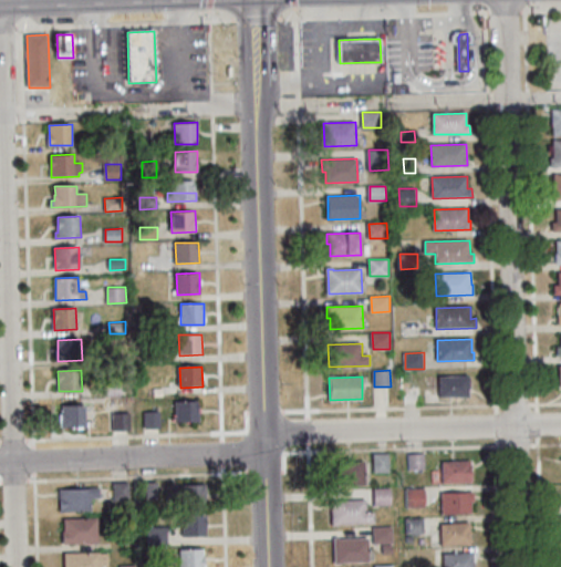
[(469,398),(442,398),(440,377),(469,377),(469,398)]
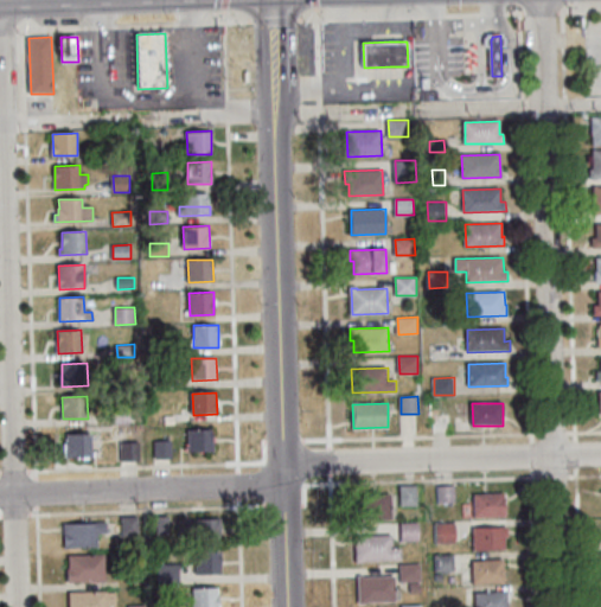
[(114,425),(113,411),(130,410),(130,423),(114,425)]
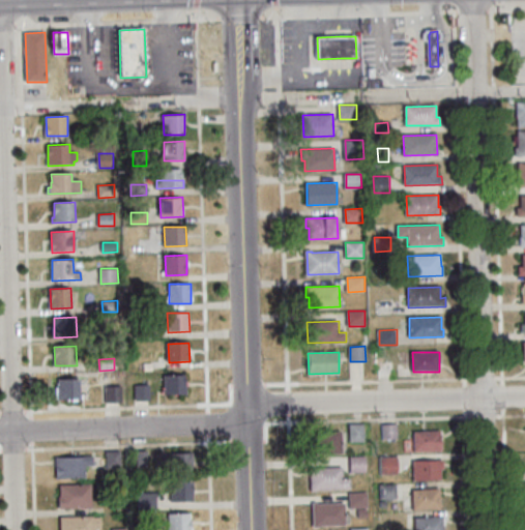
[(395,362),(395,378),(380,379),(379,362),(395,362)]
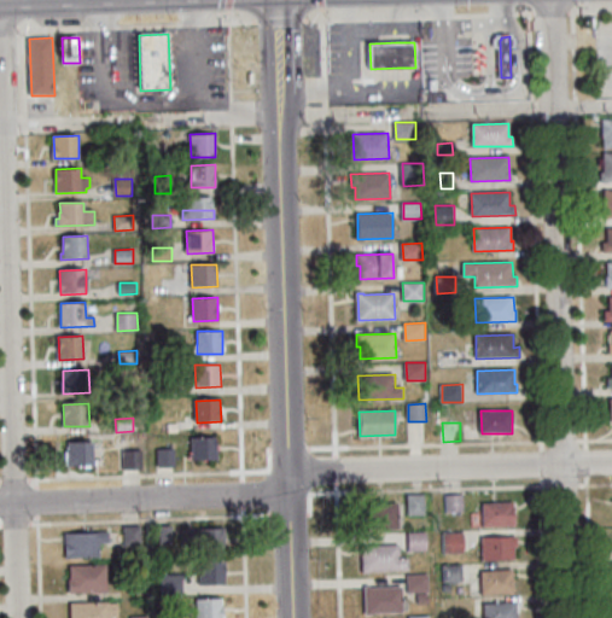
[(193,461),(192,439),(217,438),(219,460),(193,461)]
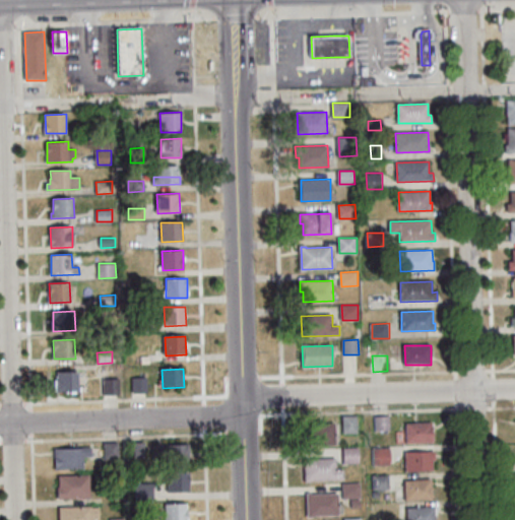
[(58,373),(79,372),(80,391),(58,392),(58,373)]
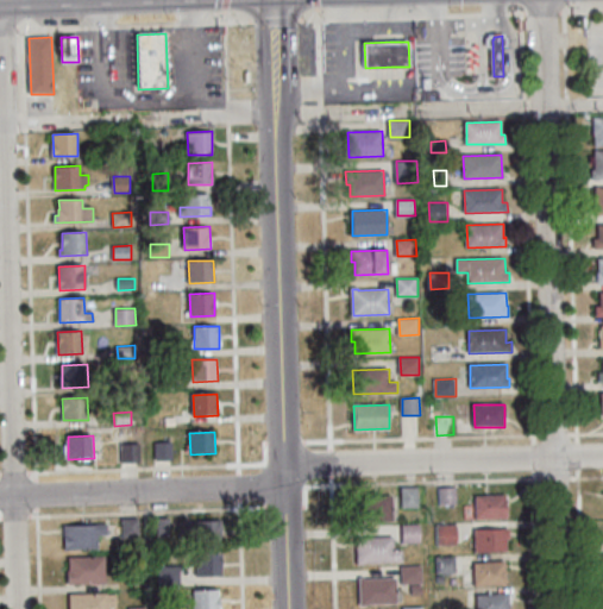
[(157,443),(157,460),(174,460),(174,443),(157,443)]
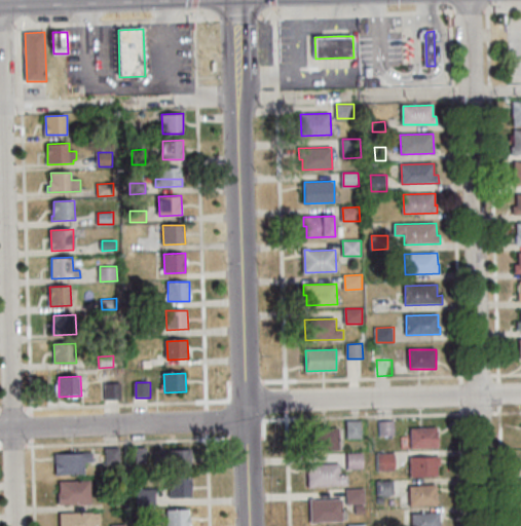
[(106,383),(120,383),(121,399),(107,400),(106,383)]
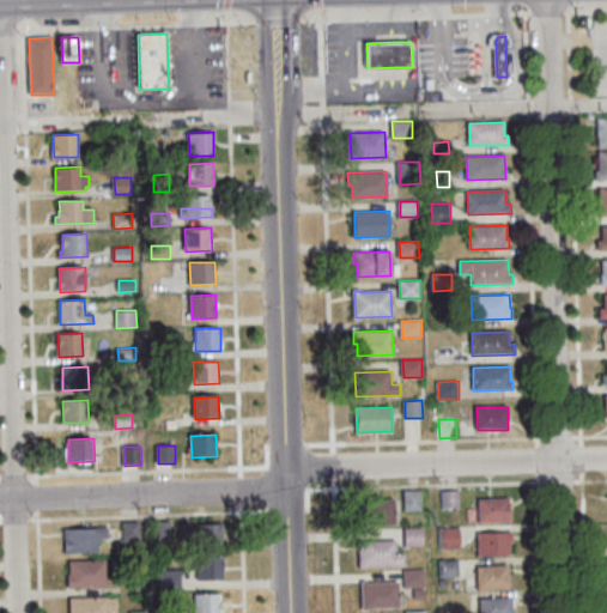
[(407,510),(424,509),(424,489),(406,490),(407,510)]
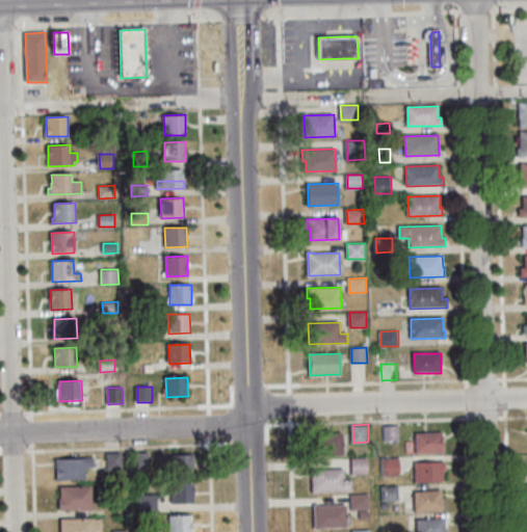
[(387,441),(401,440),(401,425),(387,425),(387,441)]
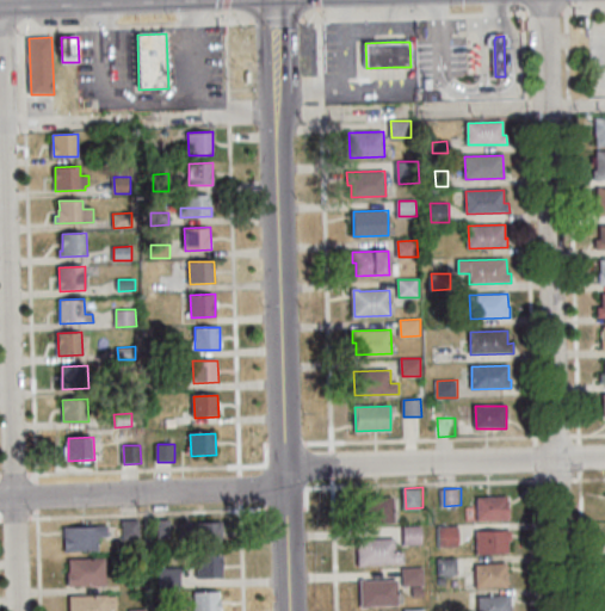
[(362,523),(397,522),(396,495),(360,497),(362,523)]
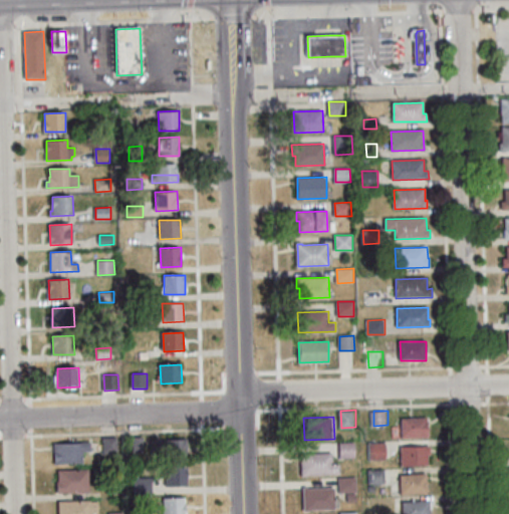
[(404,437),(430,436),(429,417),(403,418),(404,437)]
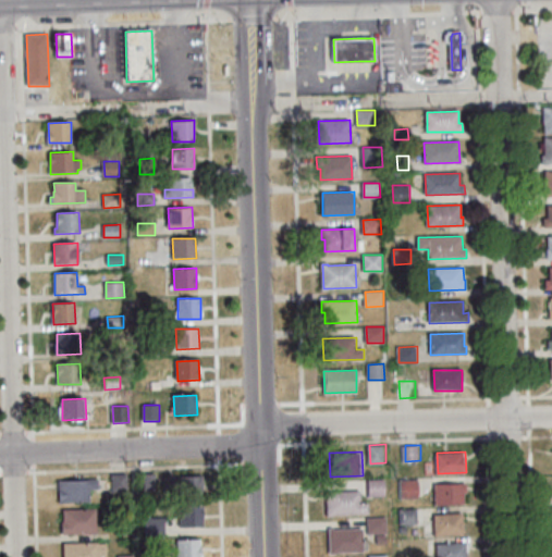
[(129,473),(130,491),(114,491),(114,473),(129,473)]
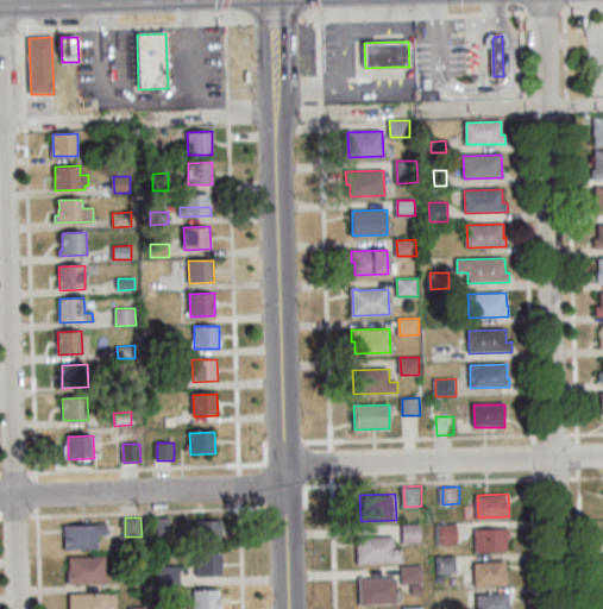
[(171,537),(161,537),(159,519),(171,519),(171,537)]
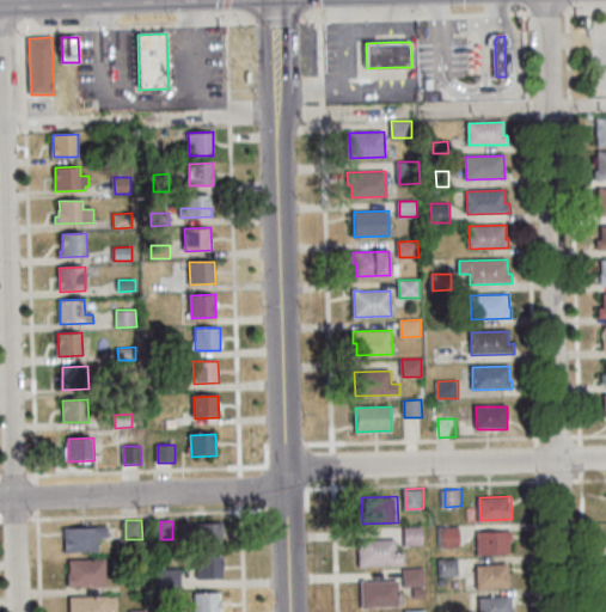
[(200,545),(200,522),(224,522),(225,544),(200,545)]
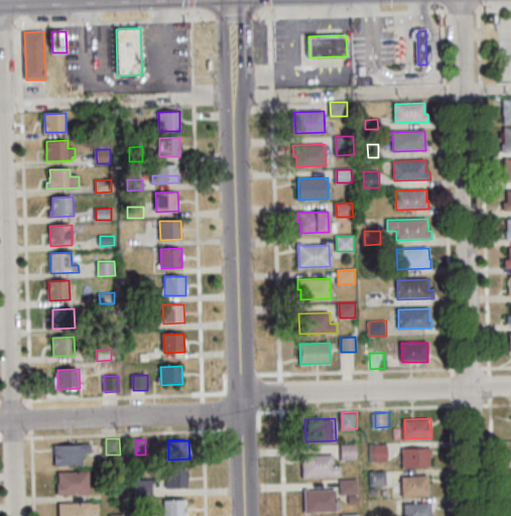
[(93,443),(93,452),(85,453),(85,464),(57,465),(57,444),(93,443)]
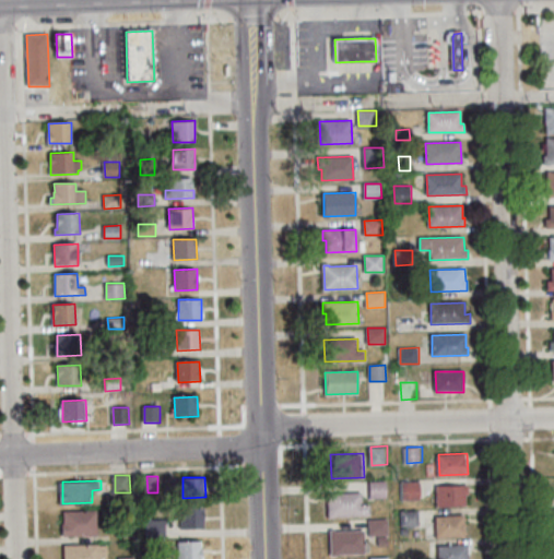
[(372,498),(388,497),(388,480),(372,480),(372,498)]
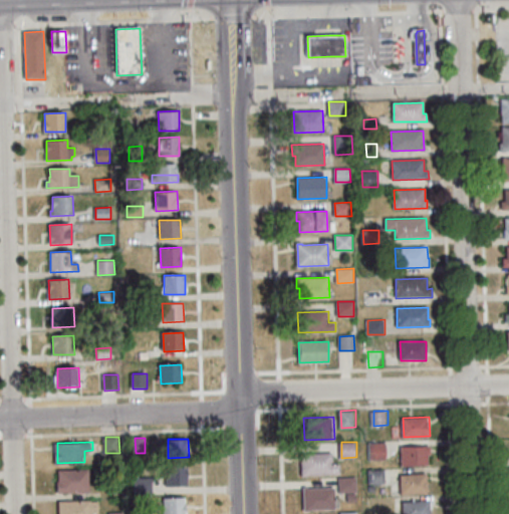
[(370,443),(387,443),(388,459),(370,460),(370,443)]
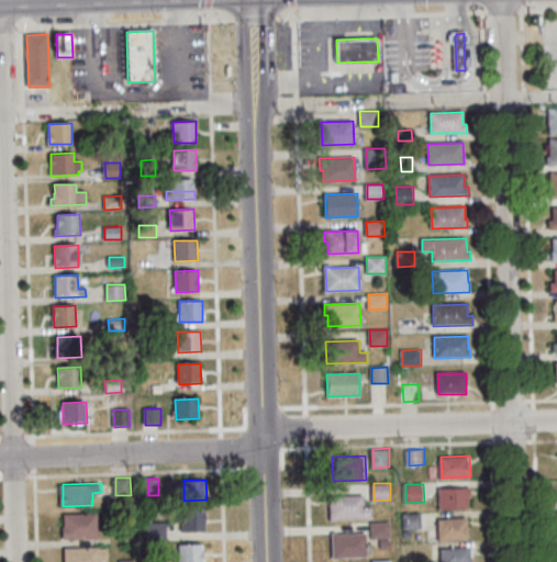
[(439,487),(441,509),(470,508),(470,496),(474,496),(474,486),(439,487)]
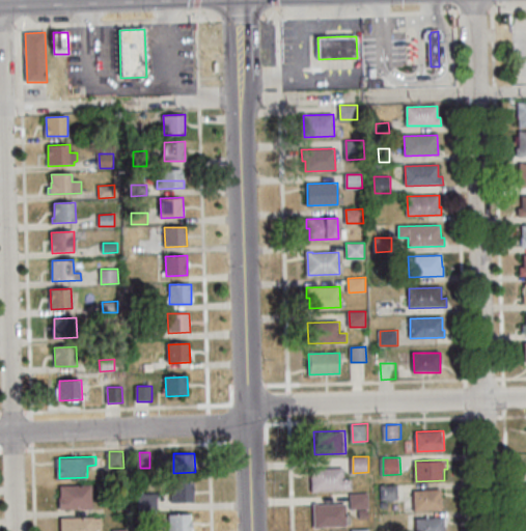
[(313,492),(320,492),(320,491),(354,490),(353,478),(345,479),(345,467),(317,468),(317,467),(313,467),(313,492)]
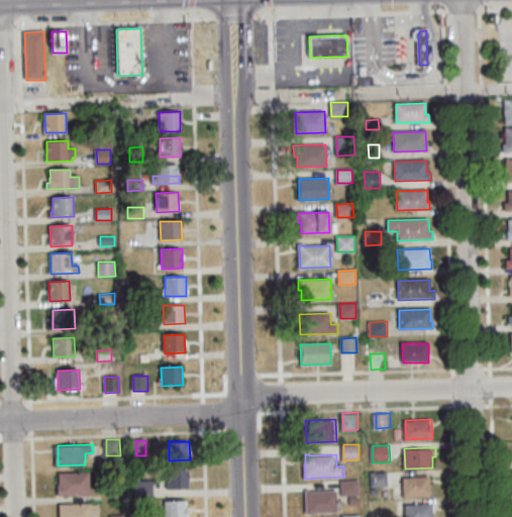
[(170,489),(169,471),(188,470),(189,489),(170,489)]
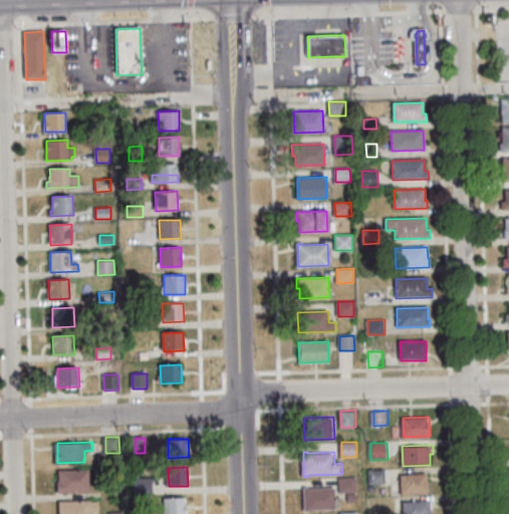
[(61,470),(90,469),(90,491),(60,492),(59,481),(61,481),(61,470)]
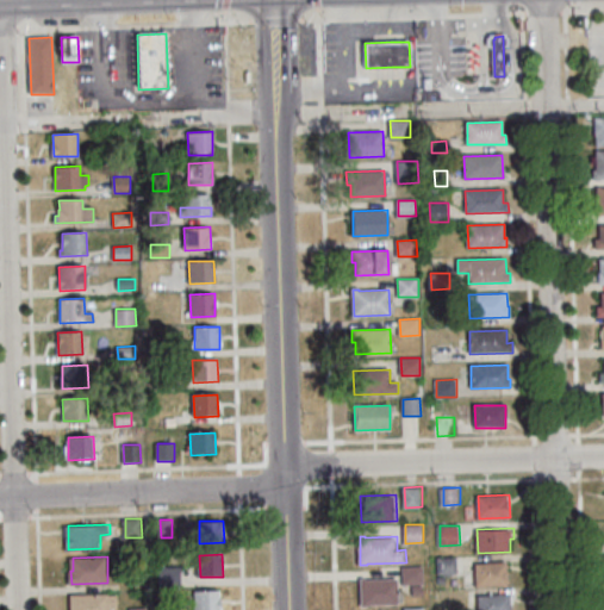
[(441,574),(459,573),(458,556),(440,558),(441,574)]
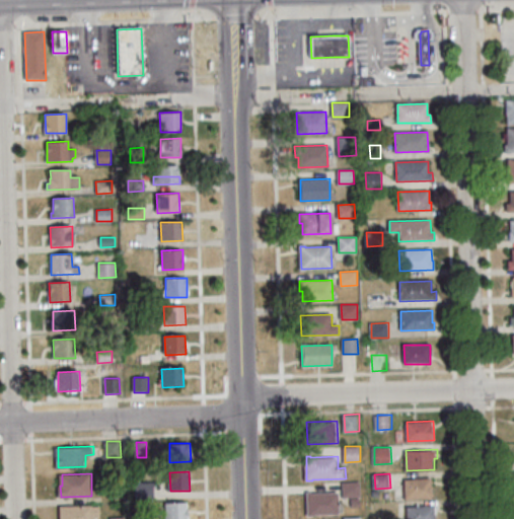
[(407,498),(434,497),(433,477),(407,478),(407,498)]
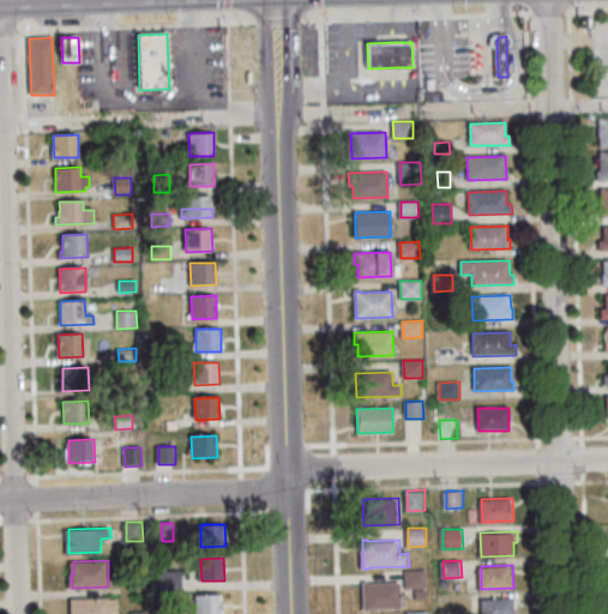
[(163,591),(162,571),(184,570),(185,590),(163,591)]
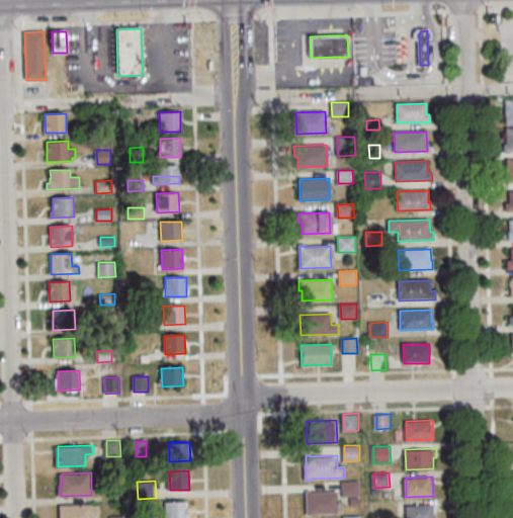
[(344,496),(361,496),(361,481),(343,481),(344,496)]
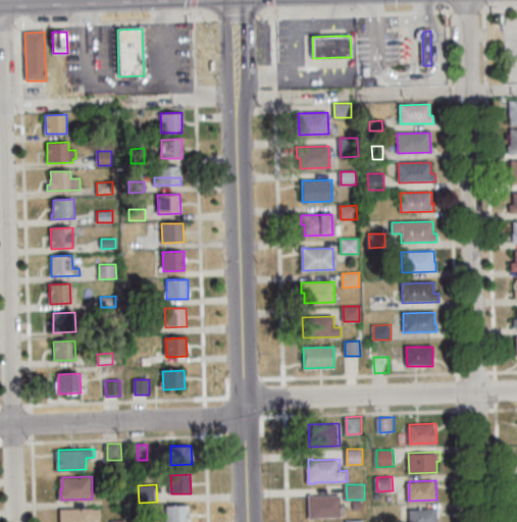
[(310,518),(317,518),(317,517),(343,516),(342,494),(314,496),(314,493),(310,493),(310,518)]
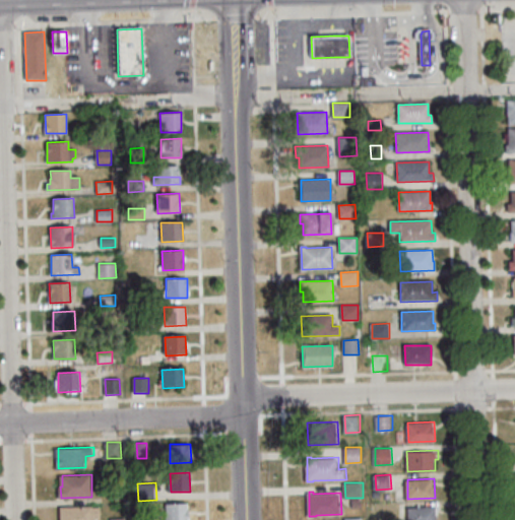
[(353,499),(363,499),(363,507),(353,508),(353,499)]
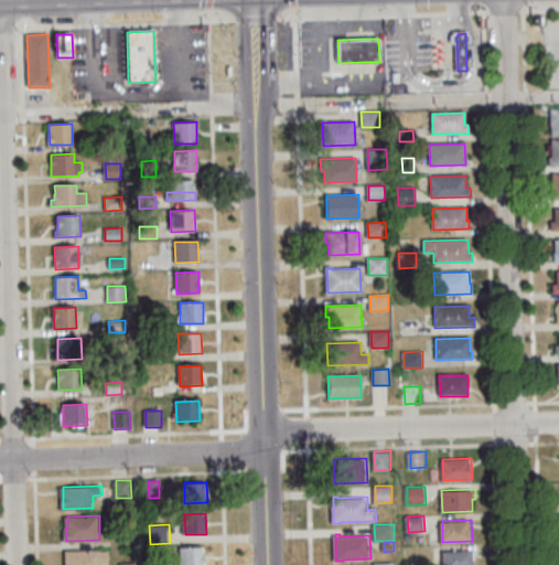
[(204,564),(182,564),(182,547),(204,546),(204,564)]
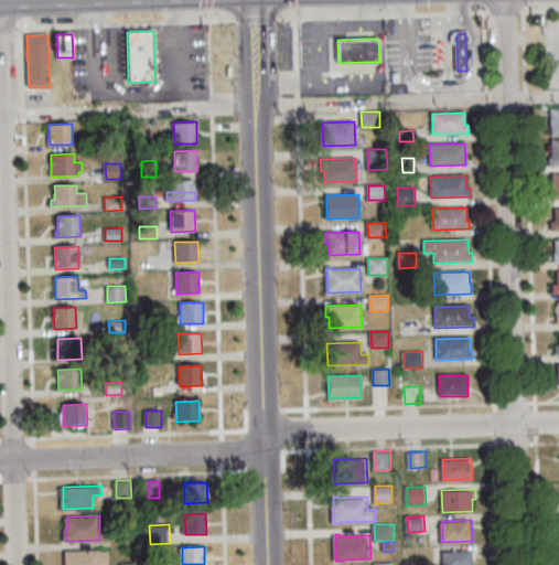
[(66,564),(66,551),(100,550),(100,551),(109,551),(109,563),(100,564),(66,564)]
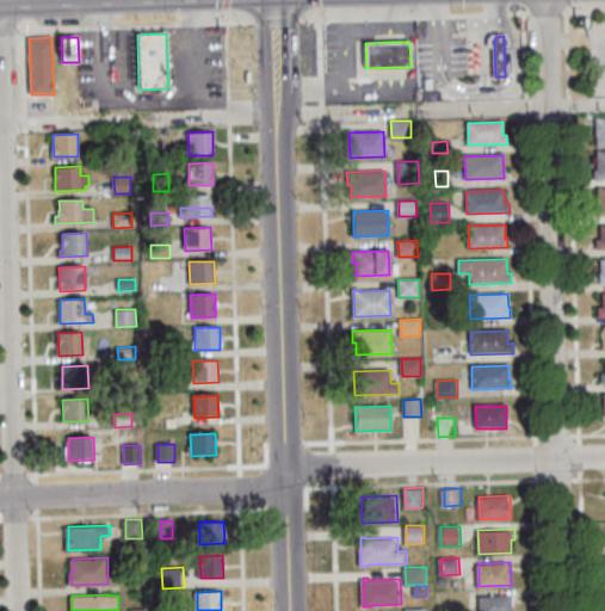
[(481,610),(513,610),(513,594),(481,596),(481,610)]
